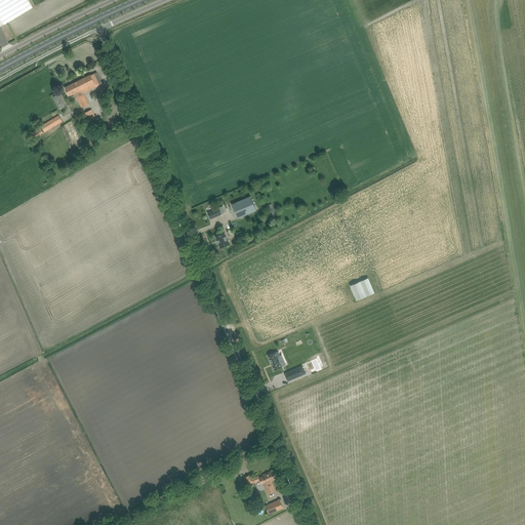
[(0,0),(0,18),(3,24),(32,7),(27,0),(0,0)]
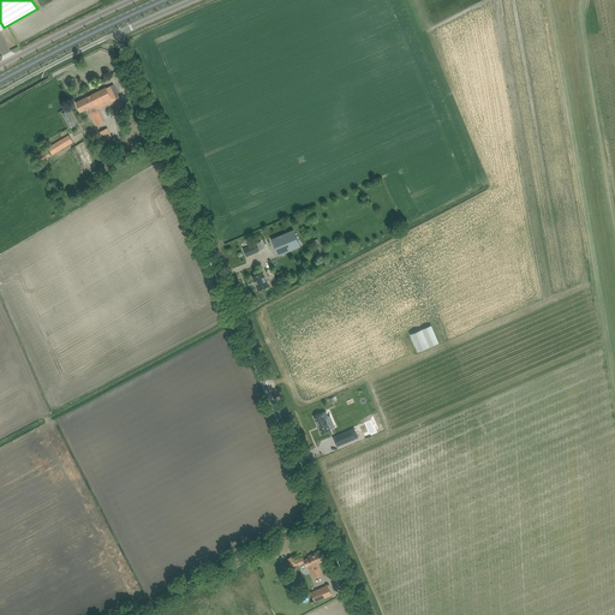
[(88,108),(96,126),(105,123),(97,109),(113,101),(120,97),(113,84),(107,88),(106,88),(76,102),(81,112),(88,108)]
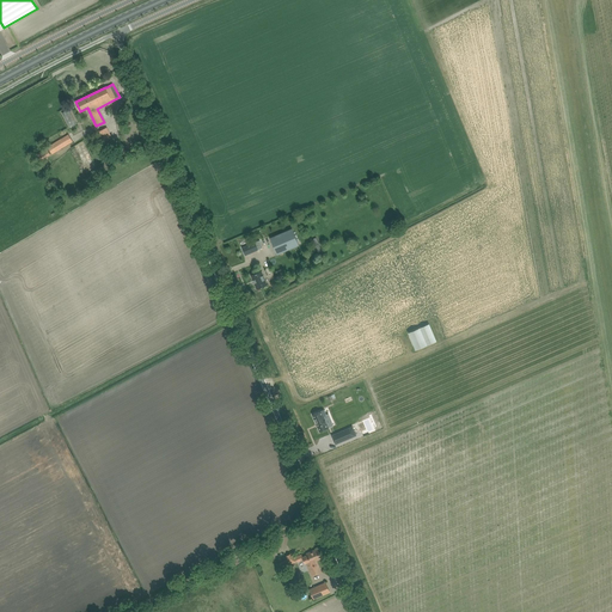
[(106,127),(98,129),(103,144),(111,141),(106,127)]
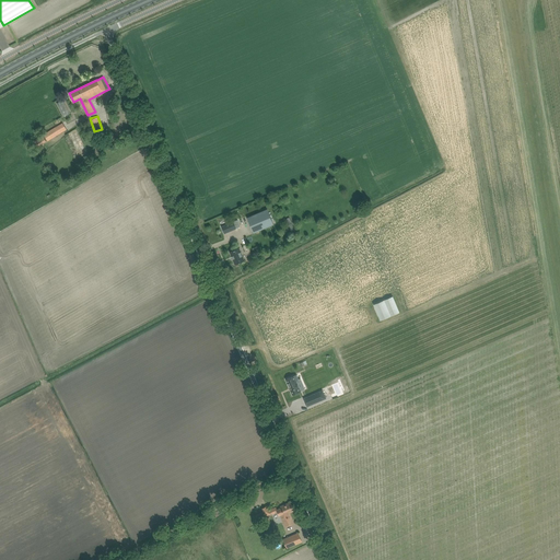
[(44,133),(48,141),(67,129),(62,123),(44,133)]
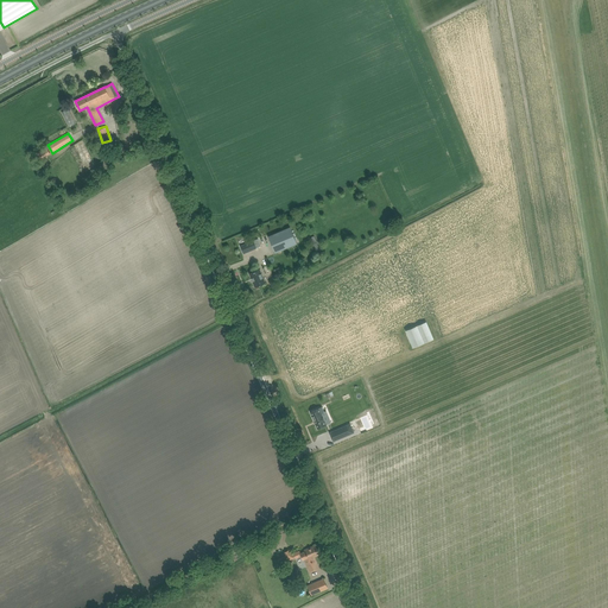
[(290,227),(268,236),(276,253),(297,244),(290,227)]
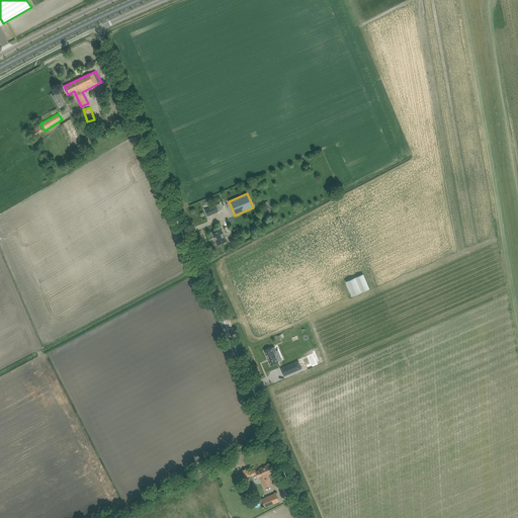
[(205,209),(207,216),(219,211),(216,205),(205,209)]
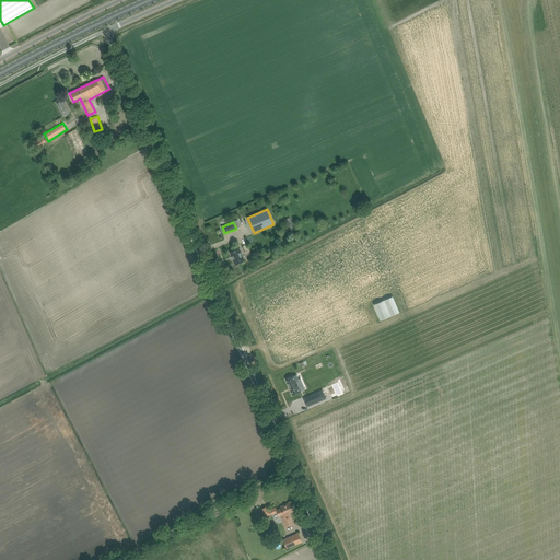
[(238,248),(230,252),(235,265),(244,260),(238,248)]
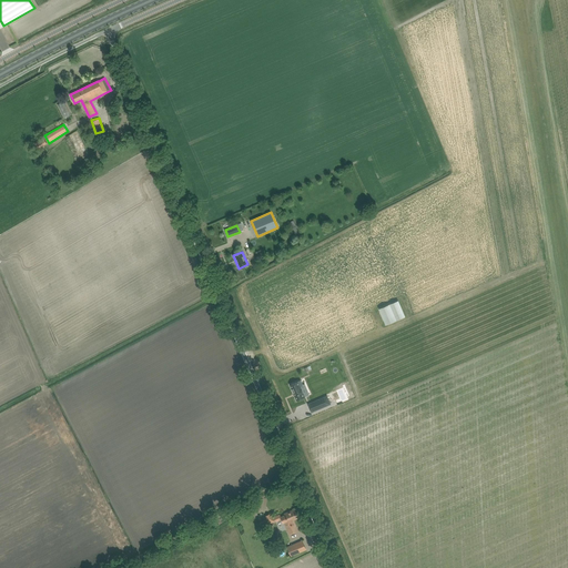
[(378,308),(386,325),(405,316),(398,301),(378,308)]
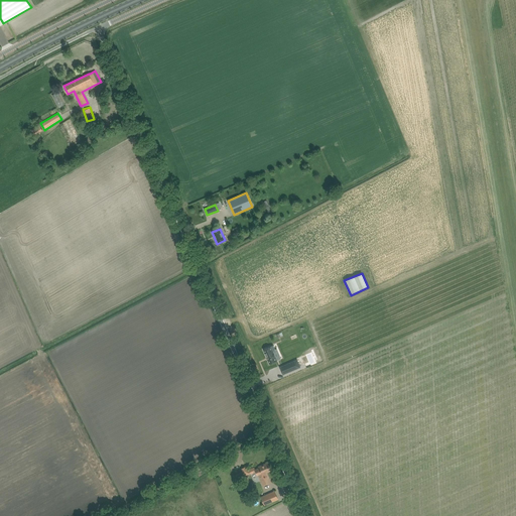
[(273,345),(263,349),(269,364),(277,361),(274,354),(273,354),(272,351),(275,350),(273,345)]
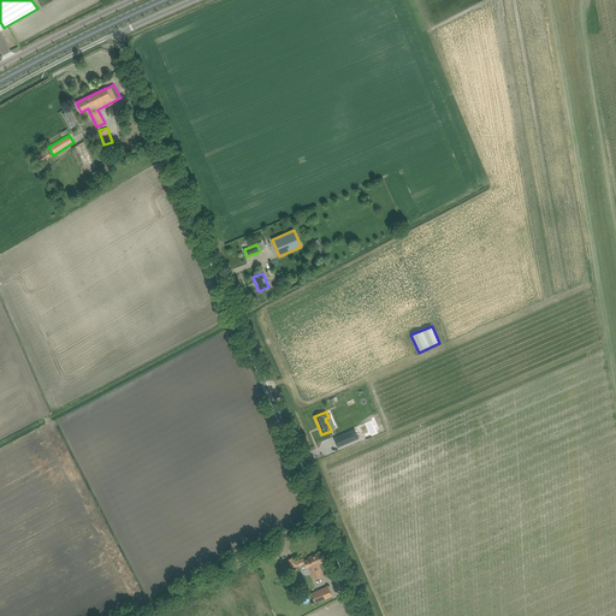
[(355,430),(335,438),(338,446),(359,438),(355,430)]
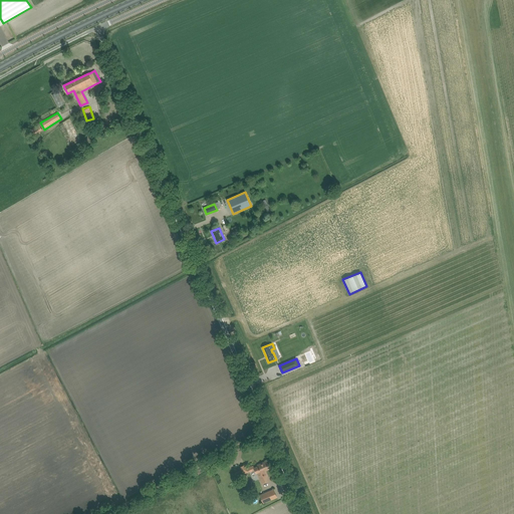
[(257,473),(261,484),(270,480),(266,471),(270,469),(266,461),(259,464),(260,465),(258,466),(254,468),(255,470),(256,473),(257,473)]
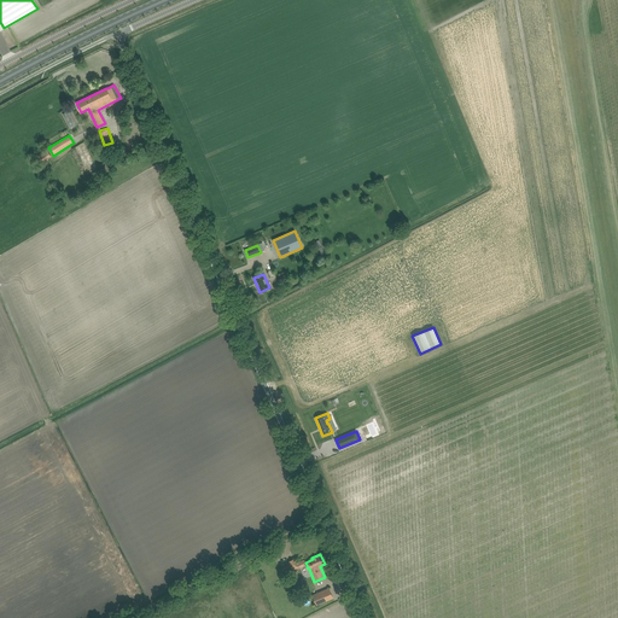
[(283,569),(285,575),(289,572),(298,567),(301,567),(304,566),(304,565),(307,565),(305,563),(305,560),(304,560),(296,564),(295,559),(289,561),(291,565),(286,567),(283,569)]
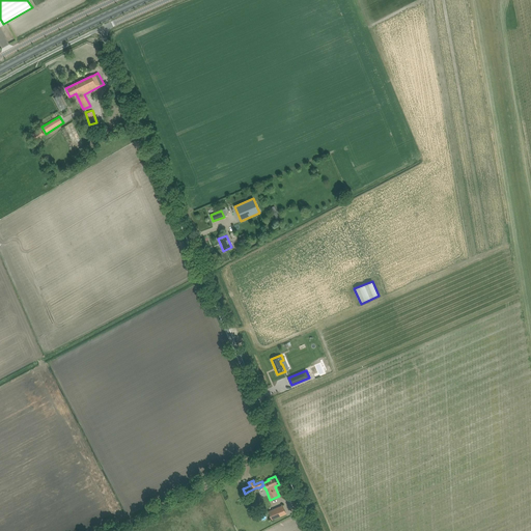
[(269,511),(273,520),(286,513),(283,505),(269,511)]
